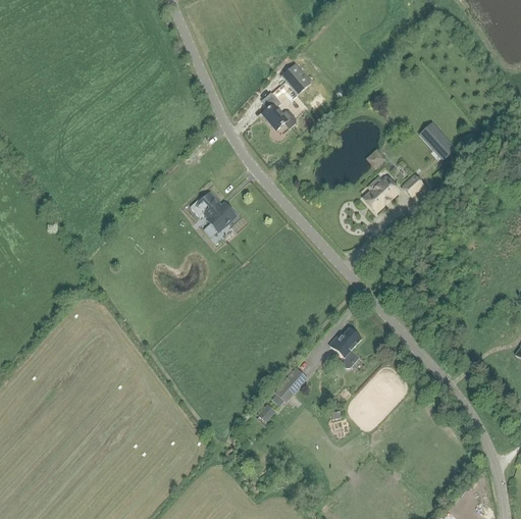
[(298,94),(312,82),(296,63),(281,75),(298,94)]
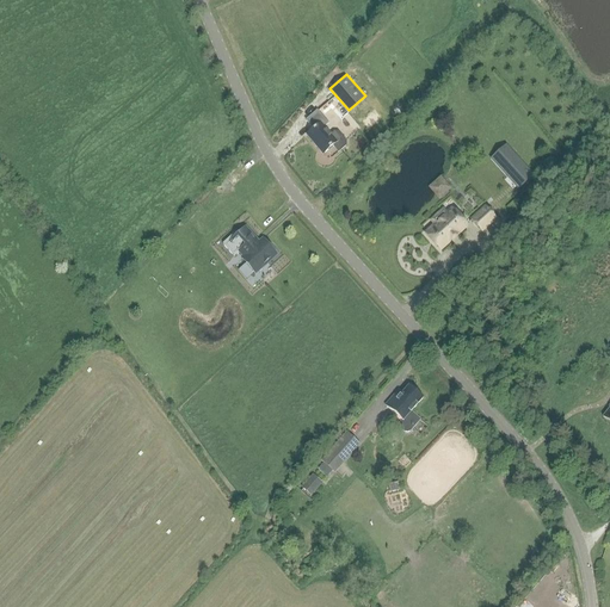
[(314,127),(308,132),(324,152),(333,143),(339,149),(346,143),(347,138),(339,130),(334,130),(331,132),(325,124),(328,121),(318,107),(307,118),(314,127)]
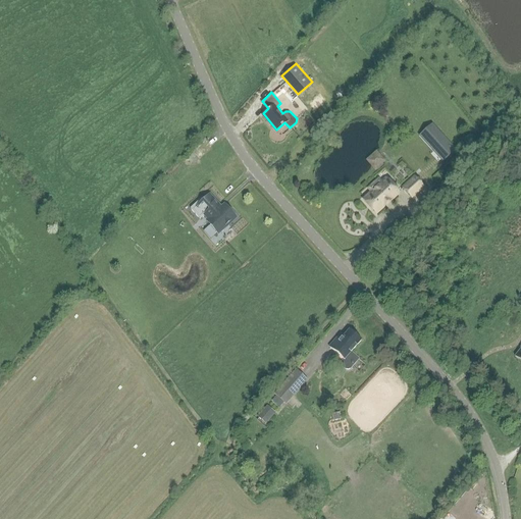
[(436,151),(444,158),(455,148),(443,135),(436,127),(428,135),(439,148),(436,151)]
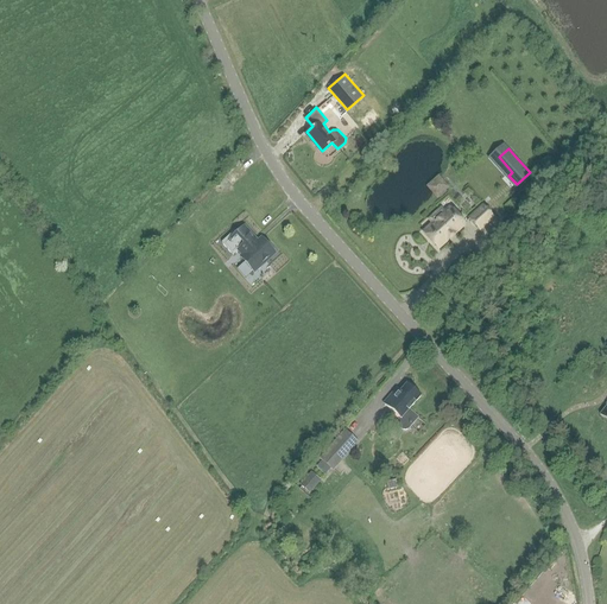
[(242,185),(253,177),(241,163),(231,172),(233,175),(228,178),(234,184),(239,180),(242,185)]
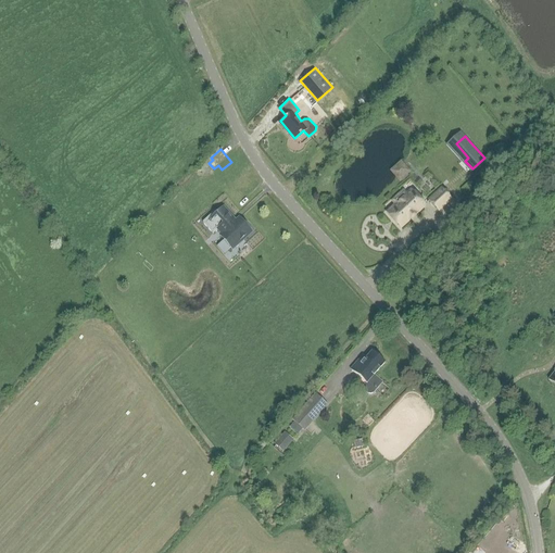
[(403,178),(415,167),(404,156),(392,167),(403,178)]
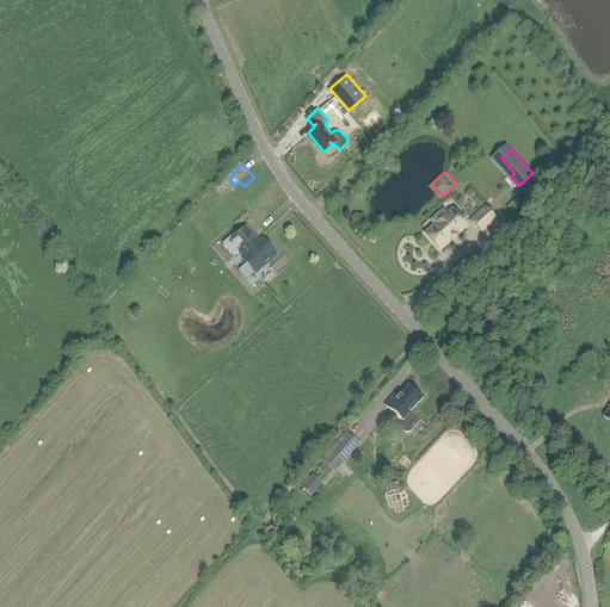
[(486,204),(473,217),(482,228),(497,215),(486,204)]
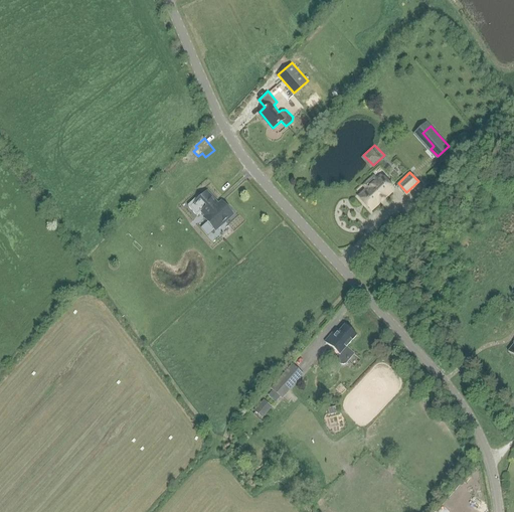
[(359,194),(371,208),(394,188),(381,174),(377,179),(374,175),(366,182),(369,185),(359,194)]
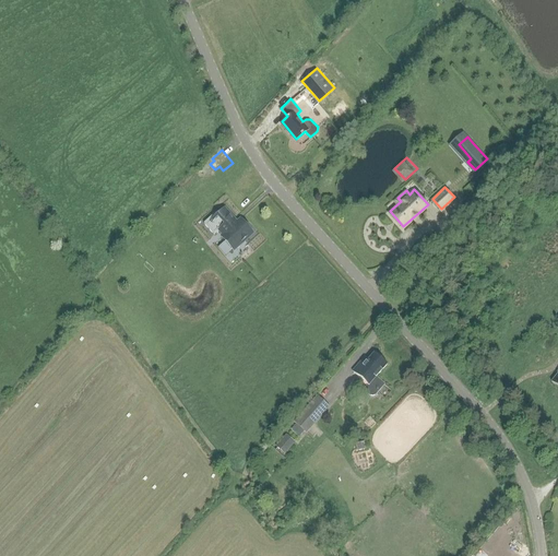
[(222,234),(235,248),(253,231),(251,229),(252,228),(249,223),(247,224),(241,217),(238,220),(225,206),(218,213),(216,211),(216,210),(204,221),(215,232),(220,228),(224,233),(222,234)]
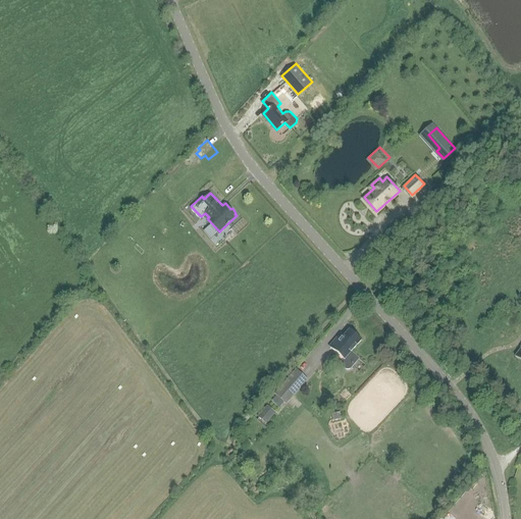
[(342,330),(329,344),(344,357),(343,359),(342,361),(343,363),(346,367),(348,367),(351,366),(359,357),(352,350),(362,338),(350,327),(343,334),(341,332),(342,330)]
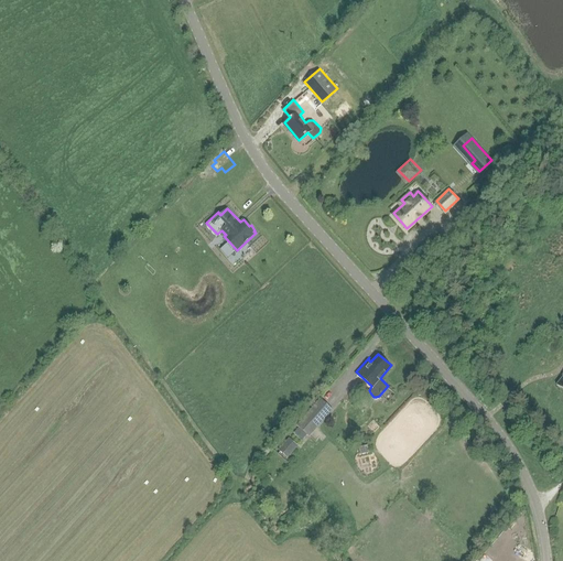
[(333,408),(320,397),(296,423),(310,435),(333,408)]
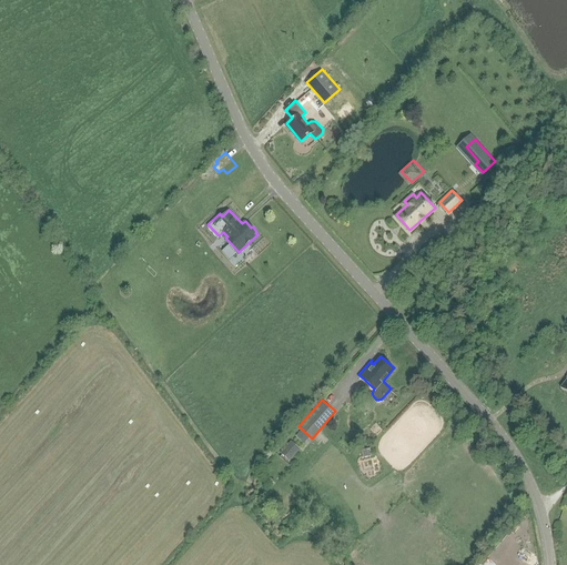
[(292,439),(285,446),(293,454),(301,446),(292,439)]
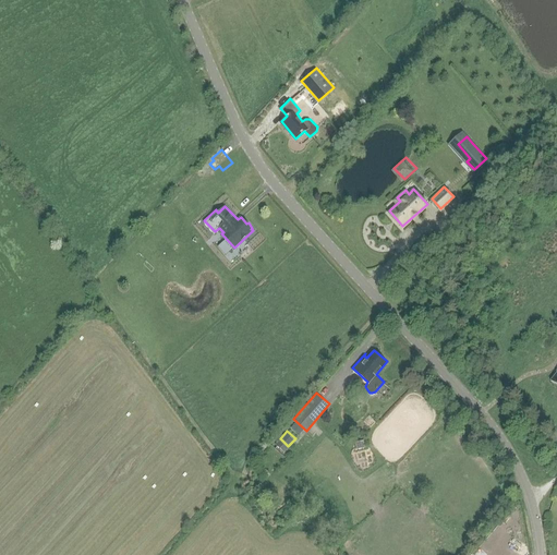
[(365,438),(355,439),(356,447),(366,446),(365,438)]
